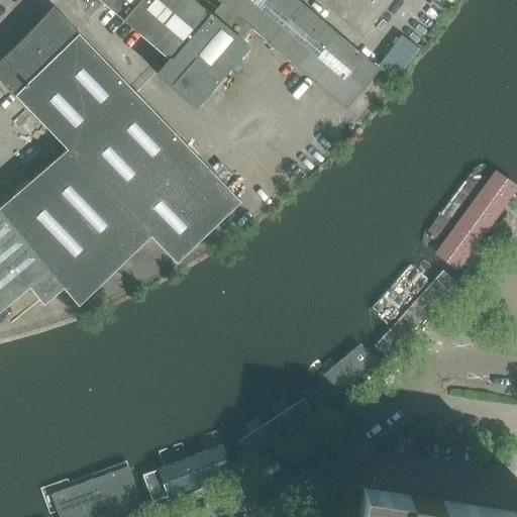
[(241,39),(194,0),(100,0),(105,3),(169,59),(156,73),(196,107),(248,45),(241,39)]
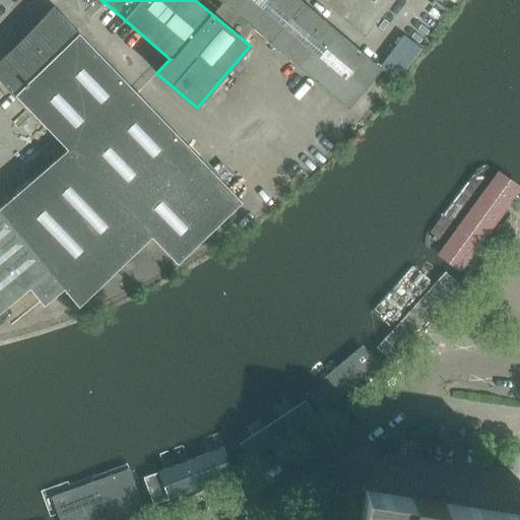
[(380,70),(298,0),(195,0),(243,40),(253,28),(347,109),(380,70)]
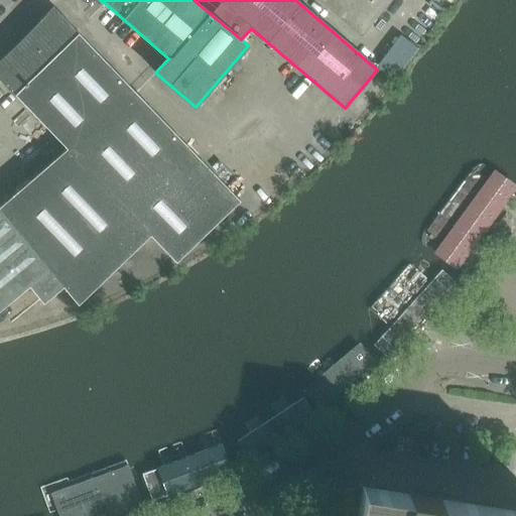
[(389,0),(319,0),(360,34),(389,0)]
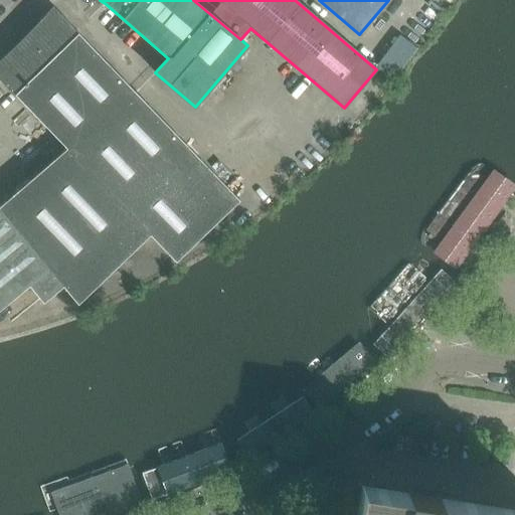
[(239,200),(98,53),(52,7),(40,20),(28,33),(16,44),(0,59),(0,79),(66,148),(25,184),(0,205),(0,209),(63,286),(77,304),(156,240),(176,262),(239,200)]
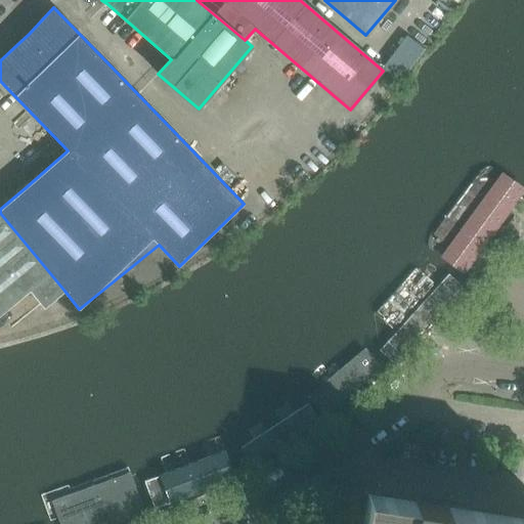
[(439,257),(465,277),(523,195),(523,190),(503,174),(439,257)]
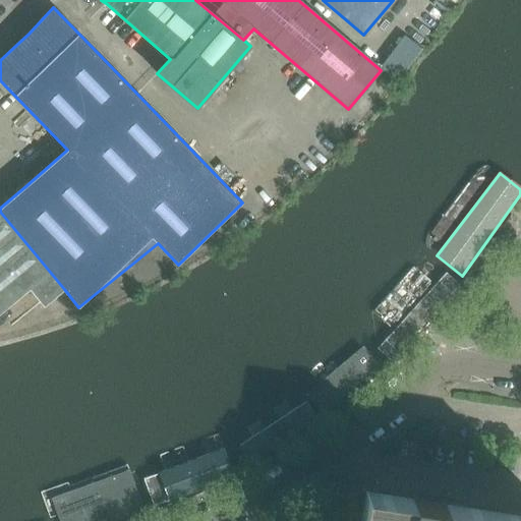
[(64,289),(0,212),(0,312),(30,289),(44,306),(64,289)]
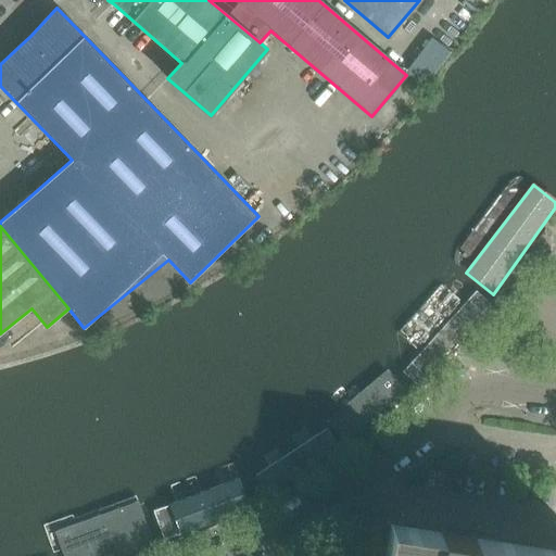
[(417,386),(490,306),(474,292),(463,304),(442,285),(397,333),(419,353),(402,371),(417,386)]
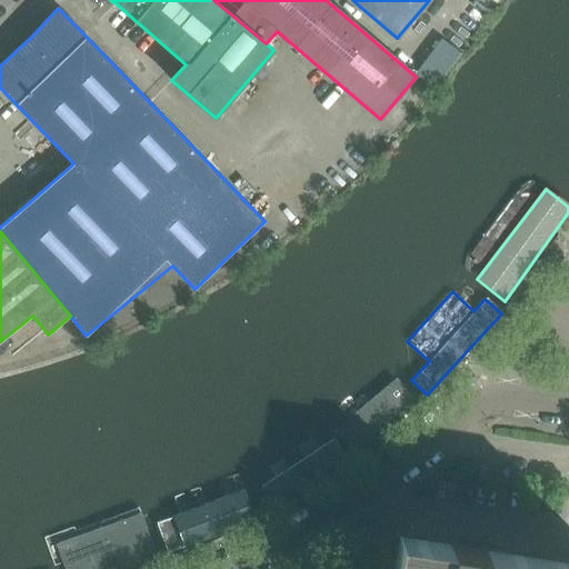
[(358,458),(418,406),(399,383),(388,393),(378,381),(340,415),(350,426),(338,436),(358,458)]
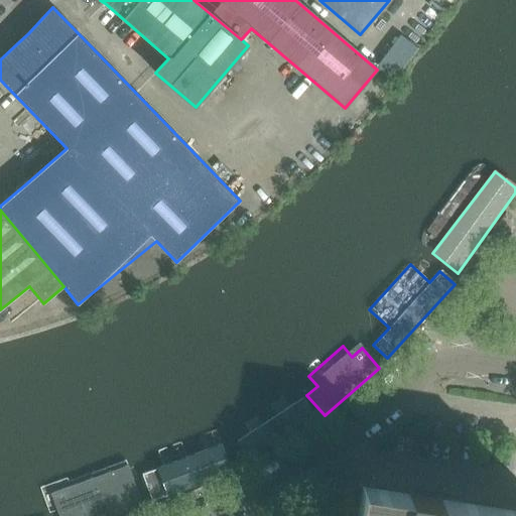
[(246,466),(315,423),(304,406),(301,407),(292,392),(261,411),(244,422),(240,424),(249,440),(236,449),(246,466)]
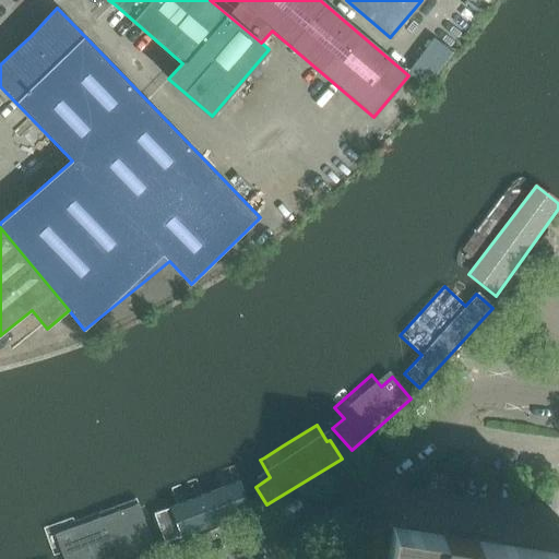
[(154,515),(166,545),(252,511),(239,482),(201,497),(194,482),(170,490),(177,507),(154,515)]
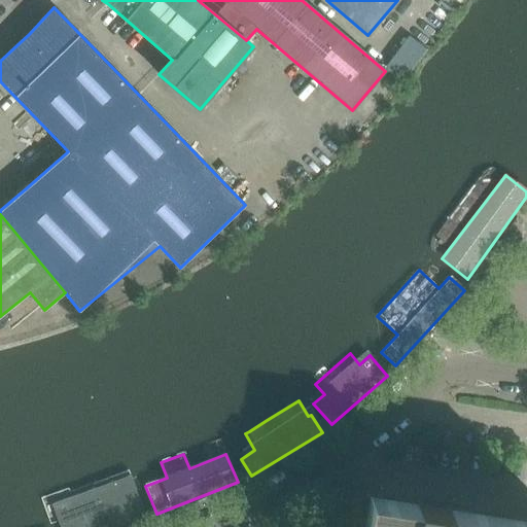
[(50,505),(58,526),(111,526),(143,515),(129,476),(50,505)]
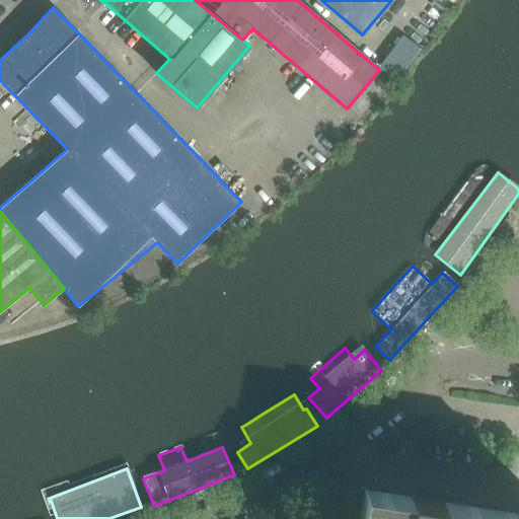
[(391,518),(395,496),(364,491),(359,518),(391,518)]
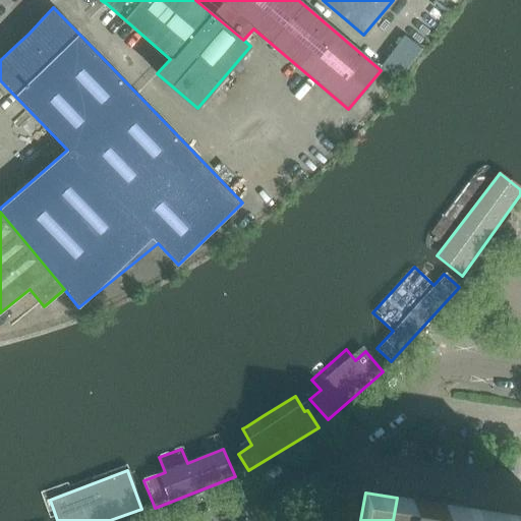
[(425,520),(429,499),(413,496),(413,500),(397,498),(393,520),(425,520)]
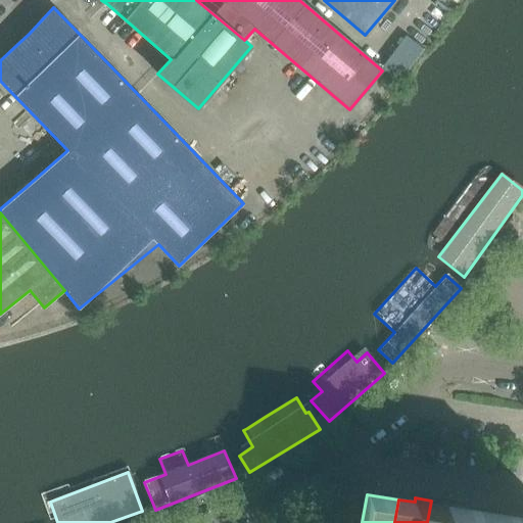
[(461,522),(463,510),(447,507),(447,503),(431,501),(427,522),(461,522)]
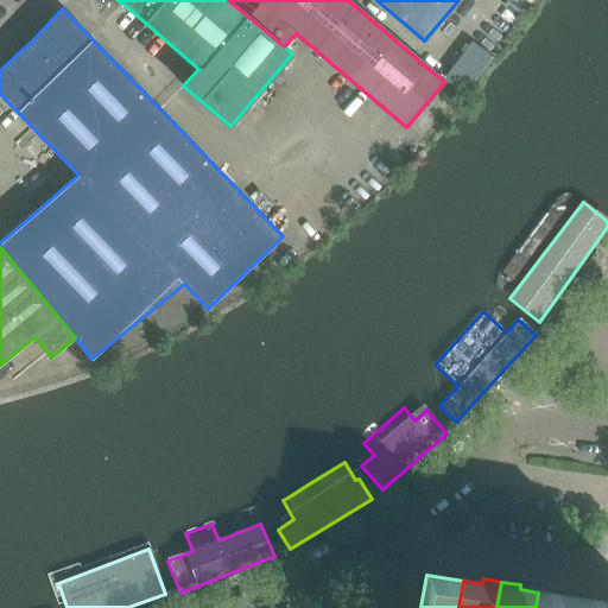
[(178,601),(175,593),(169,595),(162,597),(165,607),(178,602),(178,601)]
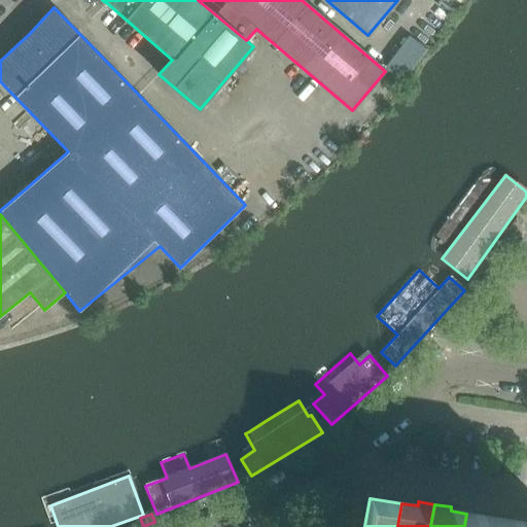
[(497,526),(499,519),(466,514),(464,526),(497,526)]
